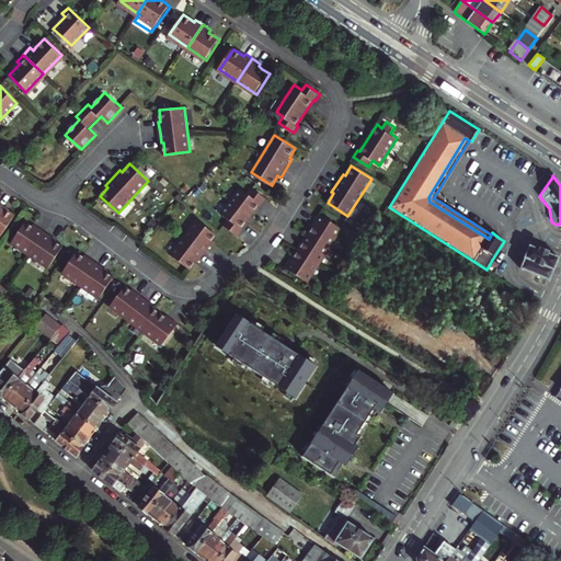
[(249,194),(241,187),(231,201),(221,214),(229,219),(225,225),(238,236),(243,229),(241,228),(261,204),(262,205),(267,198),(253,187),(249,194)]
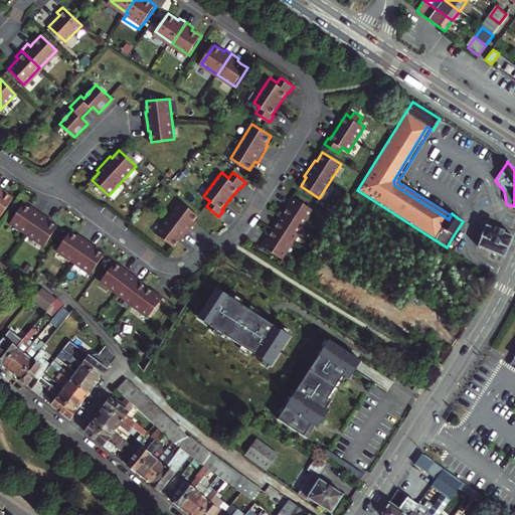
[(0,182),(0,214),(1,215),(13,196),(9,193),(4,190),(6,187),(0,182)]
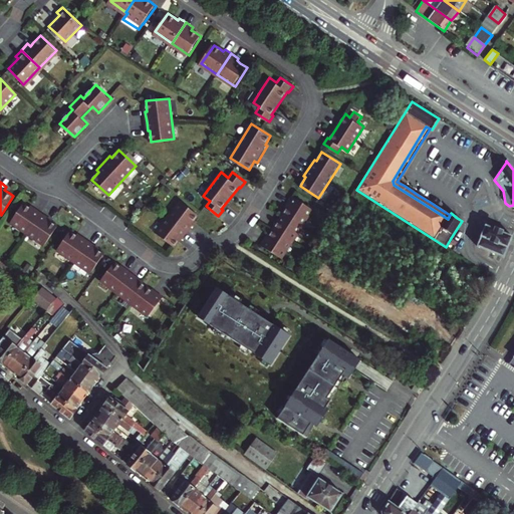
[(266,237),(261,245),(281,259),(313,209),(292,196),(287,203),(289,205),(278,223),(268,238),(266,237)]
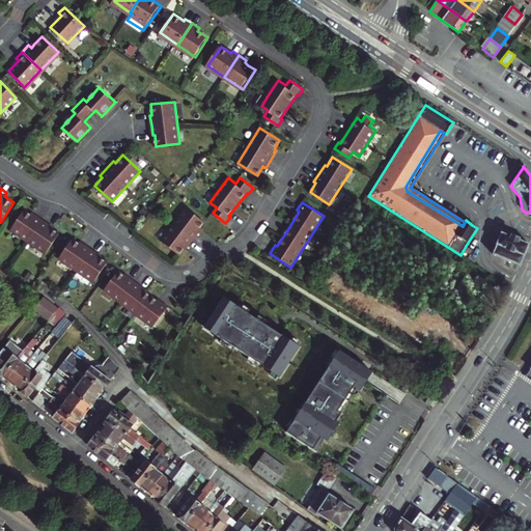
[(187,207),(174,224),(162,241),(179,254),(187,246),(188,248),(200,232),(198,230),(205,222),(187,207)]
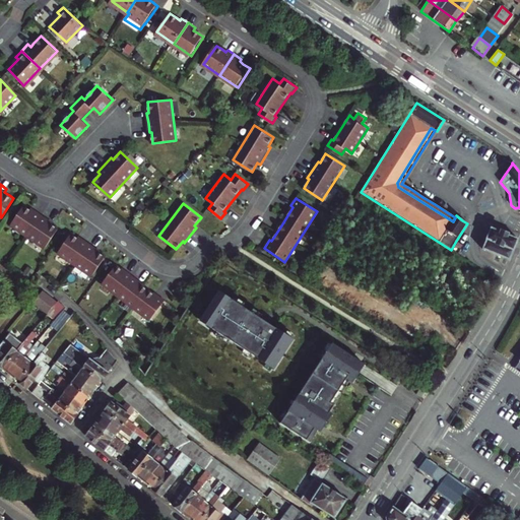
[(10,224),(27,236),(45,248),(58,229),(49,222),(50,220),(34,209),(33,211),(23,205),(10,224)]
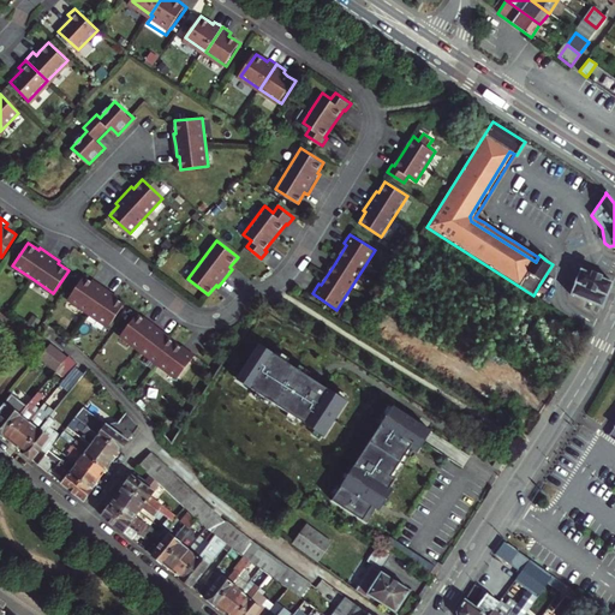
[(602,308),(613,284),(593,275),(581,270),(571,296),(602,308)]
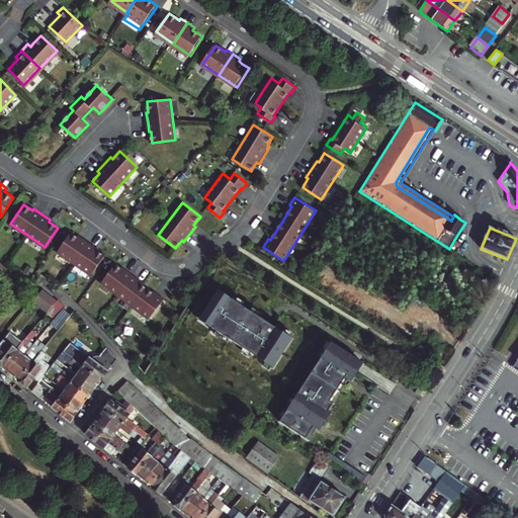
[(57,251),(74,263),(91,275),(104,256),(95,249),(96,247),(81,237),(80,239),(70,232),(57,251)]
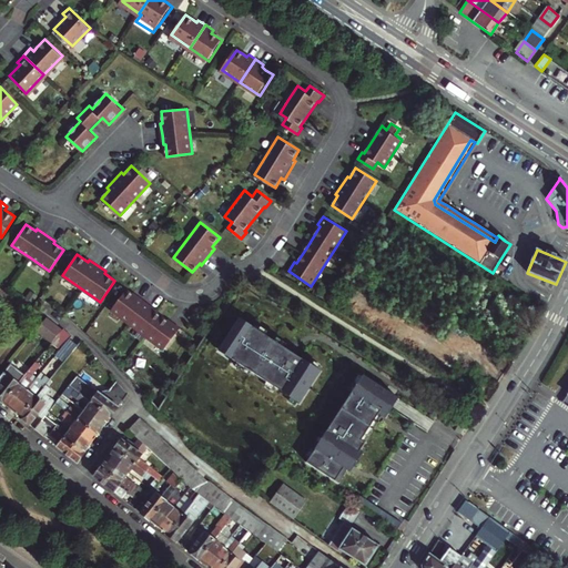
[(113,308),(163,347),(179,325),(173,321),(171,323),(153,308),(154,306),(138,294),(137,296),(128,290),(113,308)]
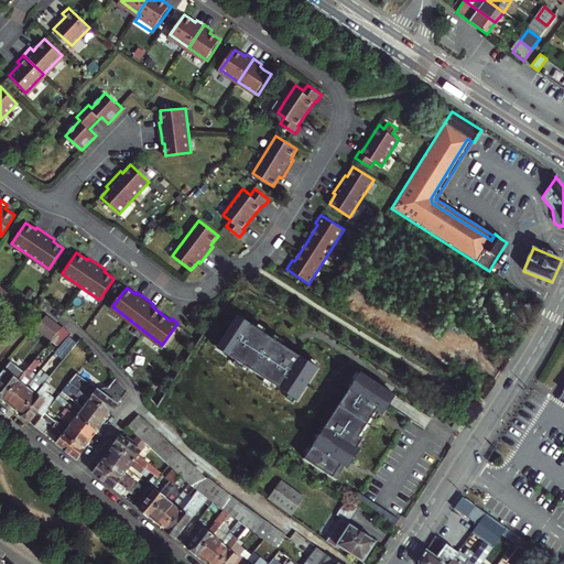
[(45,316),(36,328),(52,340),(61,329),(45,316)]
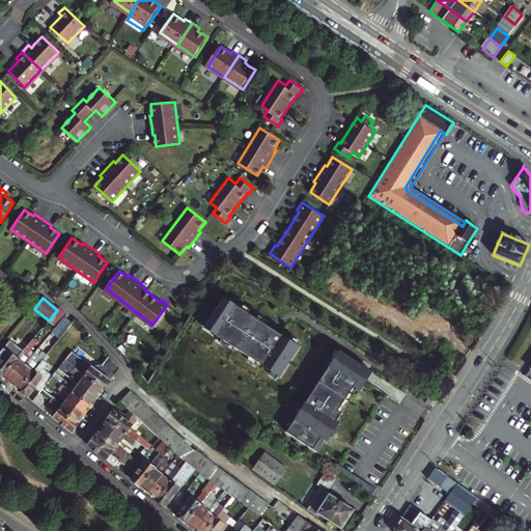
[(218,337),(281,378),(301,347),(224,299),(206,326),(219,334),(218,337)]
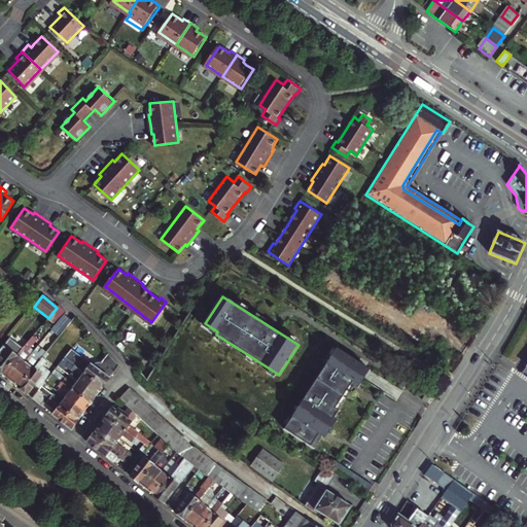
[(166,302),(151,322),(153,323),(168,304),(166,302)]
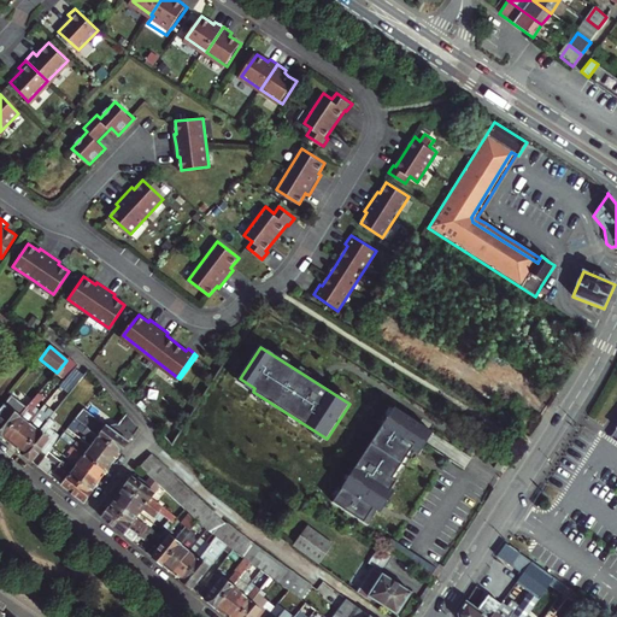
[(65,380),(70,374),(77,365),(77,364),(69,358),(66,360),(57,372),(65,380)]
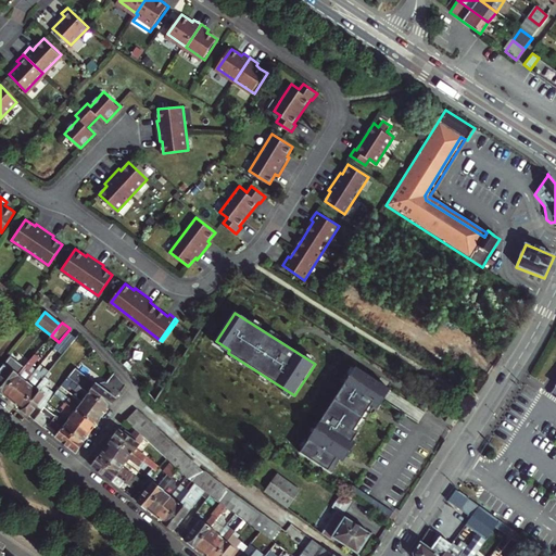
[(49,358),(55,364),(78,337),(70,329),(63,337),(65,339),(49,358)]
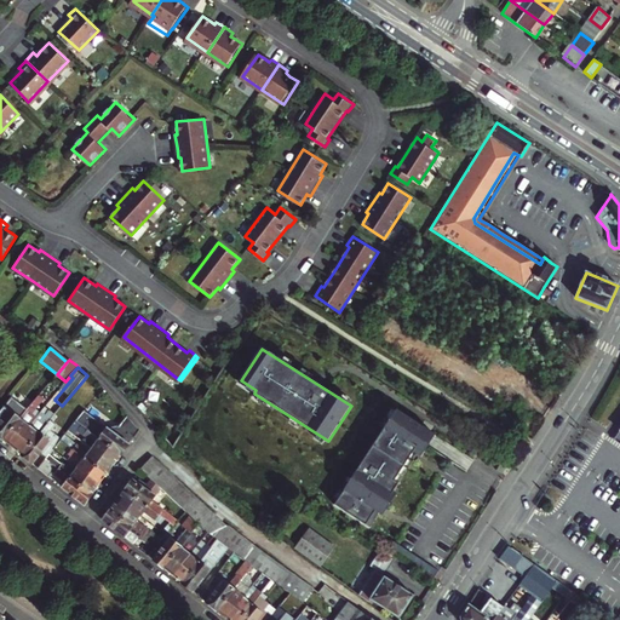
[(4,441),(12,448),(36,418),(33,414),(44,400),(39,396),(28,411),(4,441)]
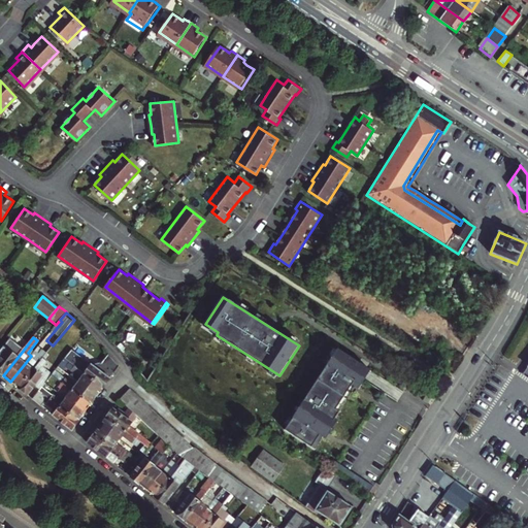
[(9,338),(0,350),(0,372),(3,375),(24,350),(9,338)]
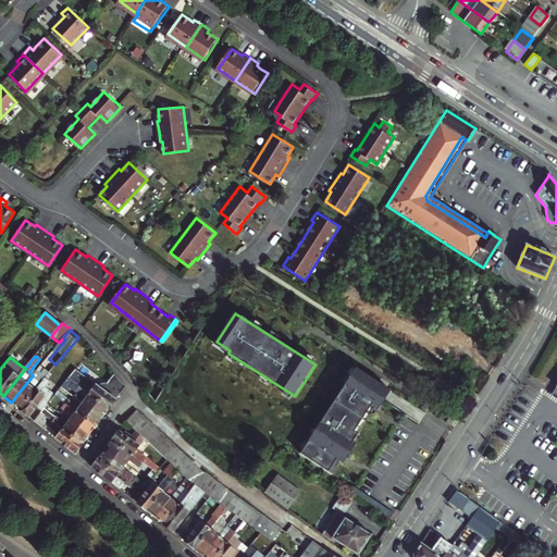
[(42,410),(47,405),(49,401),(54,396),(58,391),(48,383),(53,376),(51,375),(54,370),(52,368),(49,372),(42,380),(20,409),(29,417),(37,406),(42,410)]
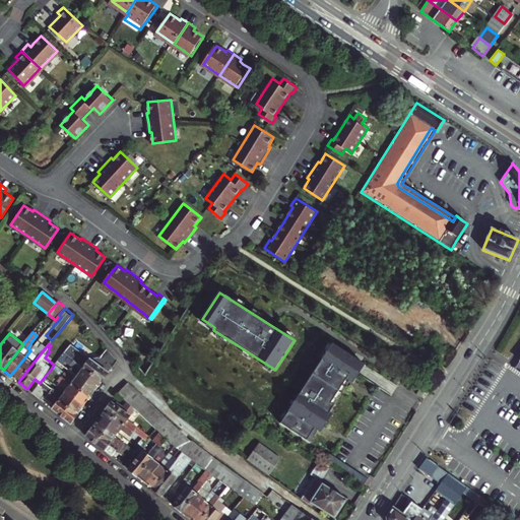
[(30,350),(10,376),(18,382),(40,354),(46,347),(42,344),(38,350),(34,347),(30,350)]
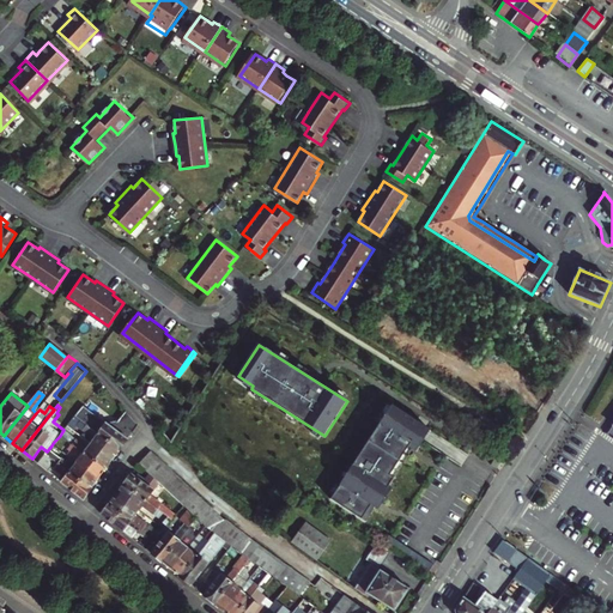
[(393,406),(332,501),(363,520),(372,505),(376,508),(395,479),(392,475),(410,448),(414,450),(428,429),(393,406)]
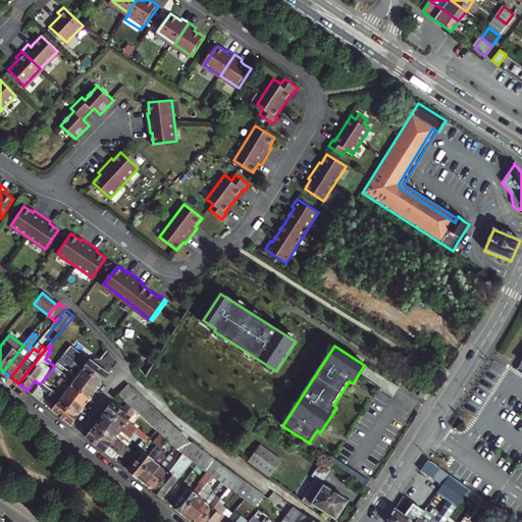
[(63,355),(101,383),(102,383),(109,374),(108,373),(112,368),(99,359),(98,358),(90,361),(70,347),(63,355)]
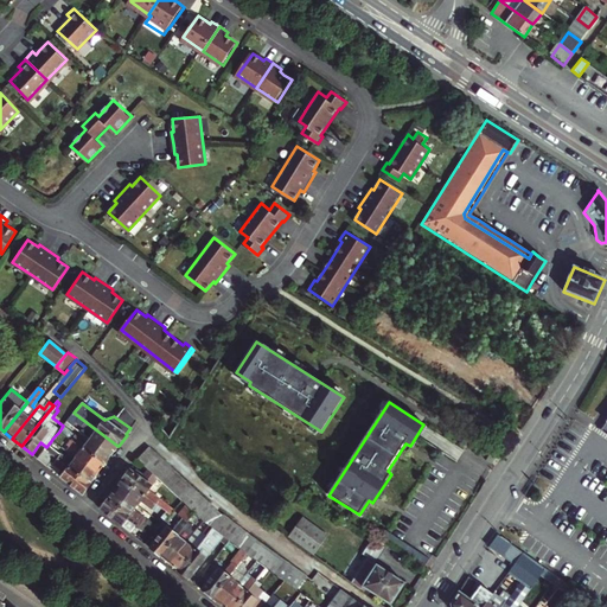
[(131,428),(136,420),(122,408),(115,417),(131,428)]
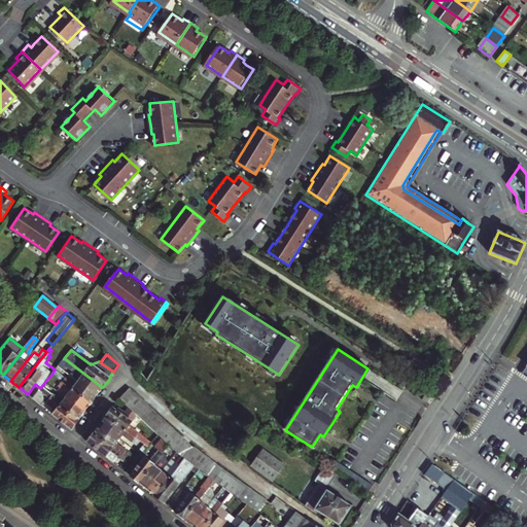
[(78,382),(97,395),(102,387),(64,358),(61,362),(81,378),(78,382)]
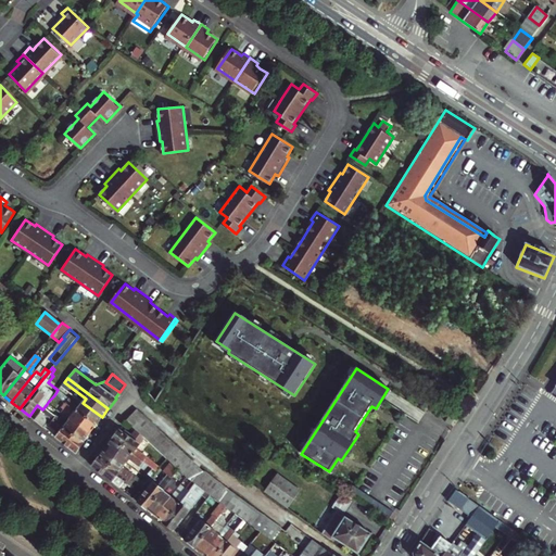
[(63,402),(96,425),(102,417),(83,403),(79,407),(58,390),(54,395),(63,402)]
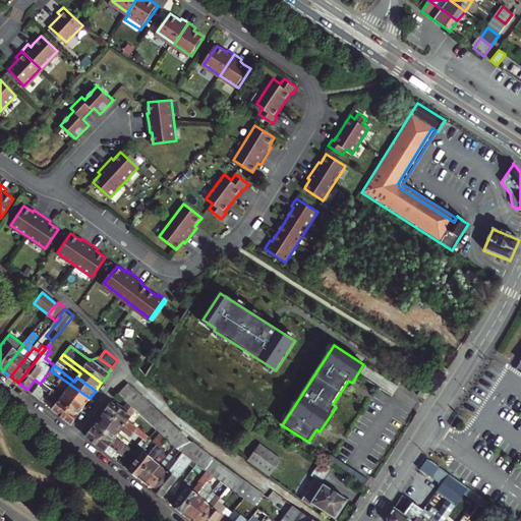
[(65,394),(83,406),(90,398),(59,377),(53,385),(65,394)]
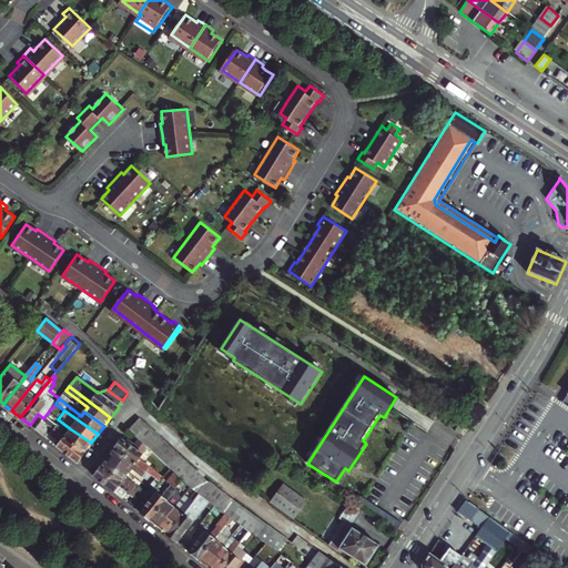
[(48,413),(43,418),(42,421),(48,425),(53,416),(48,413)]
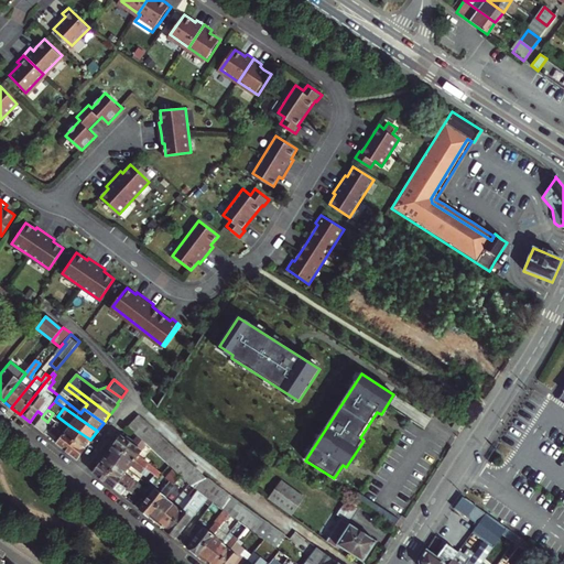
[(148,423),(139,415),(128,426),(132,431),(148,423)]
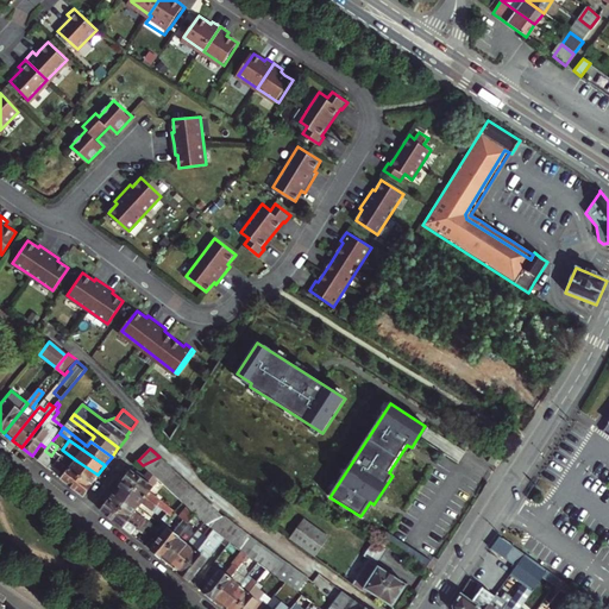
[(56,458),(51,456),(45,451),(37,459),(48,469),(51,464),(66,475),(62,479),(83,496),(92,485),(90,484),(56,458)]
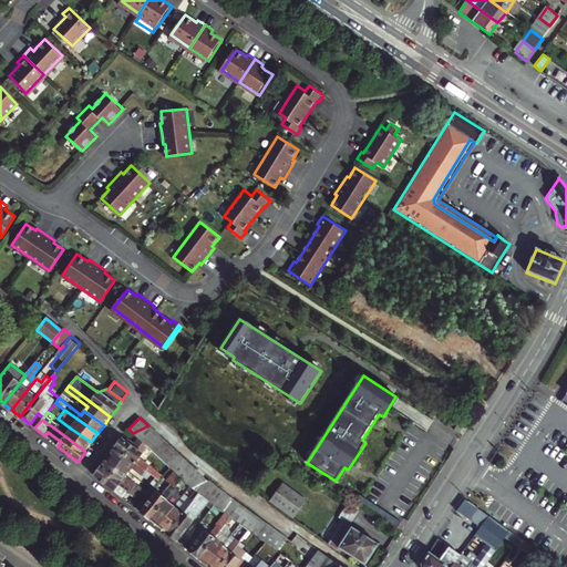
[(84,451),(91,442),(71,429),(70,430),(57,421),(52,426),(84,451)]
